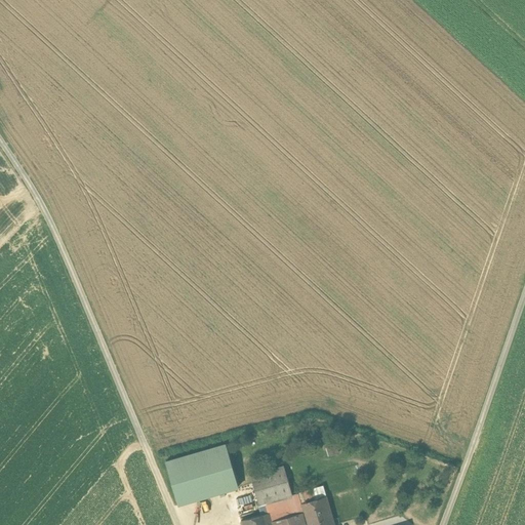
[(225,444),(165,460),(178,505),(238,487),(225,444)]
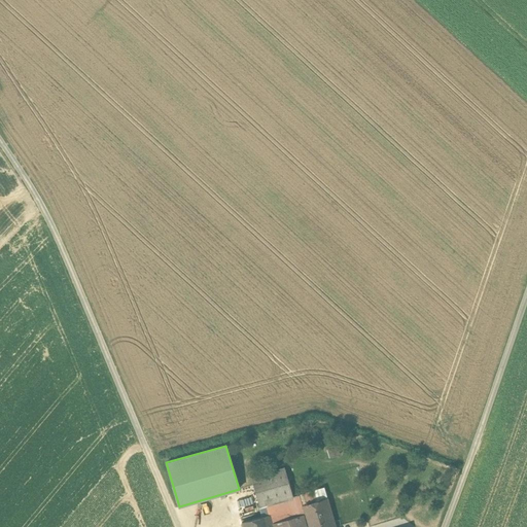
[(339,446),(327,450),(329,457),(341,454),(339,446)]
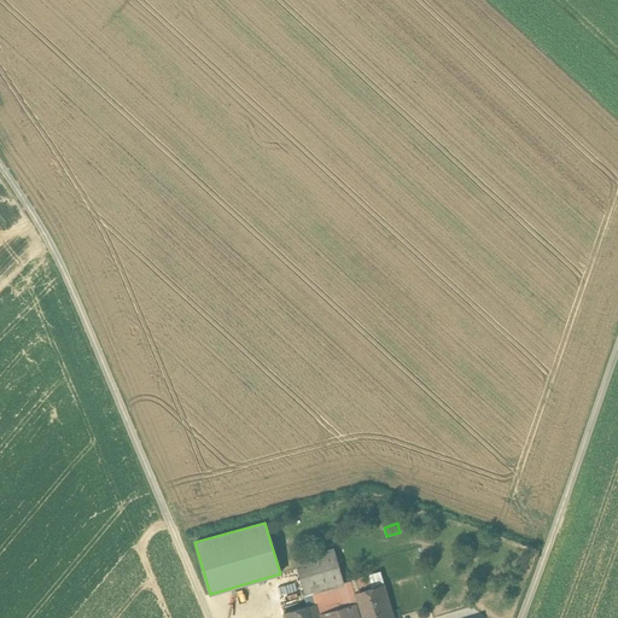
[(334,548),(295,559),(304,594),(344,583),(334,548)]
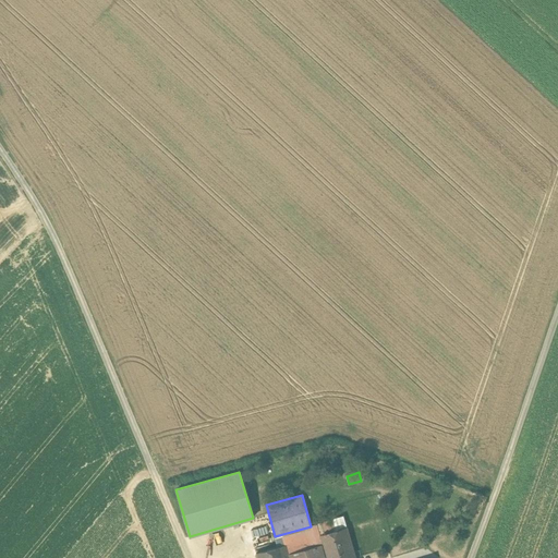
[(247,525),(252,540),(262,536),(257,522),(247,525)]
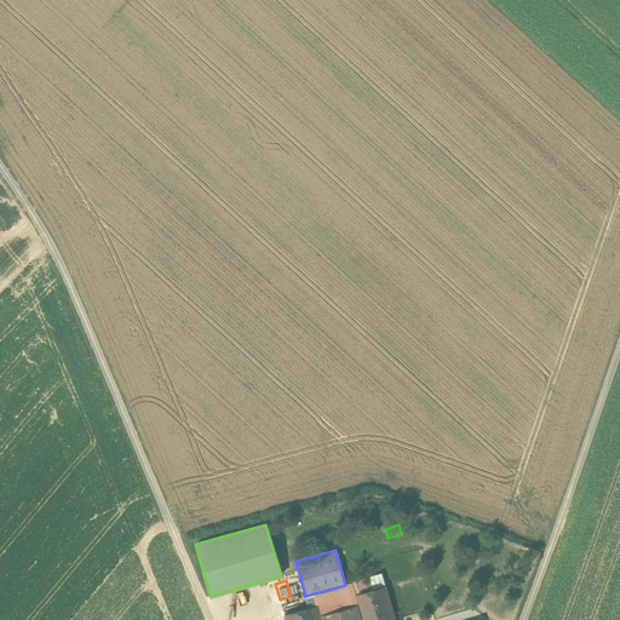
[(345,585),(305,596),(309,607),(317,604),(321,619),(362,619),(354,586),(352,583),(345,585)]
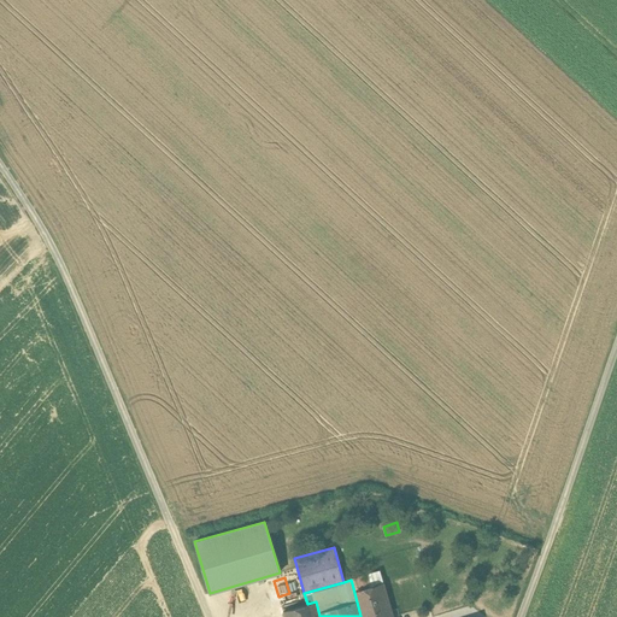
[(383,583),(353,592),(360,616),(380,616),(392,613),(383,583)]
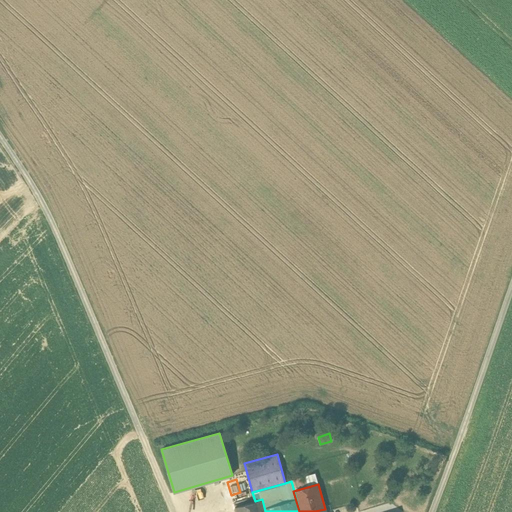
[(255,501),(235,507),(235,511),(265,511),(262,499),(255,501)]
